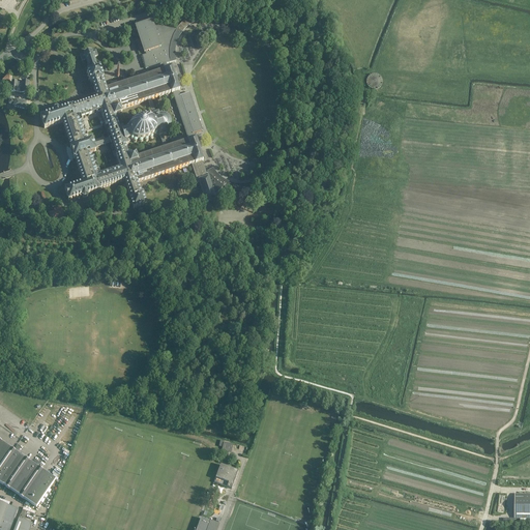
[(176,46),(176,45),(177,43),(177,42),(178,40),(178,38),(179,38),(179,37),(180,35),(181,34),(182,33),(183,31),(185,29),(186,28),(187,27),(189,26),(190,25),(193,24),(194,23),(196,22),(197,22),(199,21),(197,15),(195,16),(194,16),(190,17),(189,18),(187,19),(185,21),(184,21),(182,23),(180,25),(179,26),(178,27),(177,28),(176,30),(169,28),(153,25),(152,22),(136,27),(144,53),(145,53),(146,55),(142,56),(145,69),(163,64),(165,70),(164,70),(160,72),(146,77),(107,90),(102,79),(104,79),(99,67),(97,68),(95,63),(93,57),(97,56),(95,51),(92,52),(84,54),(84,55),(80,56),(82,61),(86,60),(89,70),(87,71),(90,83),(91,83),(95,92),(97,99),(74,108),(72,106),(59,111),(59,110),(57,109),(54,110),(53,112),(54,113),(40,117),(45,128),(63,122),(70,146),(71,147),(70,147),(75,159),(76,158),(84,183),(65,189),(68,201),(82,197),(82,198),(84,199),(87,198),(88,196),(88,195),(101,190),(100,189),(125,181),(130,198),(129,198),(134,209),(146,205),(142,194),(141,194),(137,183),(192,165),(197,180),(199,180),(206,203),(216,200),(214,196),(223,186),(226,188),(230,189),(231,189),(233,190),(235,190),(236,190),(238,192),(240,192),(241,192),(242,192),(245,190),(247,190),(249,190),(251,190),(253,189),(255,189),(253,182),(251,183),(248,183),(247,184),(245,184),(243,184),(242,184),(240,184),(239,184),(237,184),(235,184),(234,183),(232,183),(230,183),(229,182),(228,182),(226,181),(225,180),(224,180),(223,179),(222,178),(219,177),(218,176),(218,175),(216,174),(215,172),(214,170),(213,169),(207,172),(208,173),(206,174),(202,162),(203,162),(196,139),(195,139),(193,134),(202,130),(189,93),(180,96),(178,91),(179,91),(172,68),(169,69),(167,63),(176,61),(176,60),(175,58),(175,56),(175,54),(175,53),(175,51),(175,49),(176,47),(176,46)]
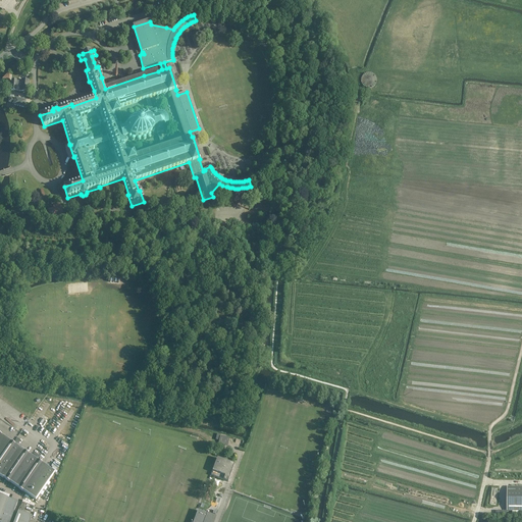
[(364,86),(374,88),(377,74),(364,72),(362,83),(365,83),(364,86)]
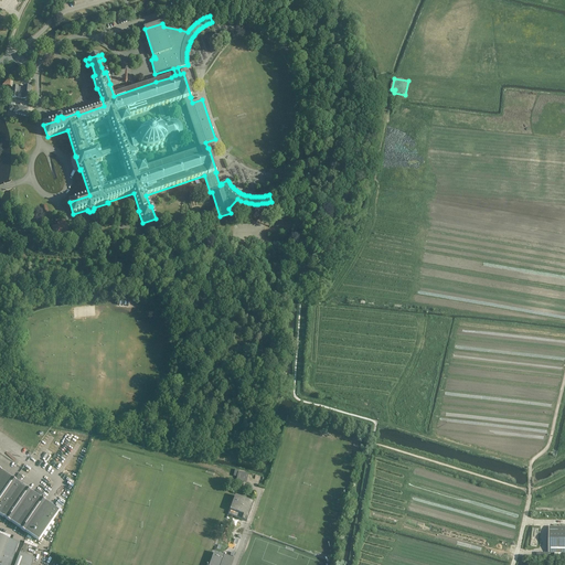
[(19,88),(13,87),(12,87),(12,98),(18,98),(22,99),(30,99),(31,87),(23,87),(23,88),(20,88),(19,88)]
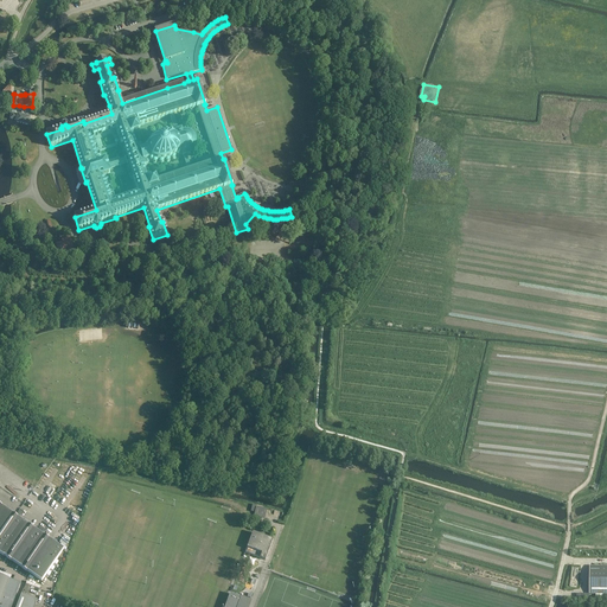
[(12,114),(11,119),(17,120),(17,122),(29,126),(30,117),(18,115),(12,114)]
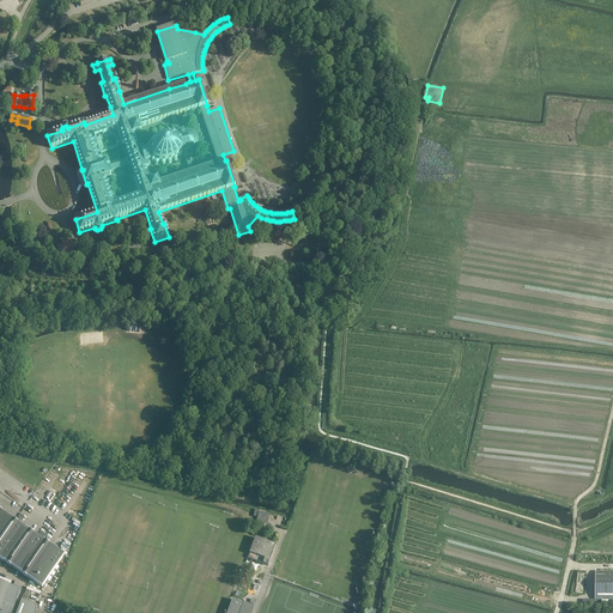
[(71,240),(64,242),(62,242),(64,244),(56,247),(60,258),(70,255),(71,258),(76,256),(71,240)]
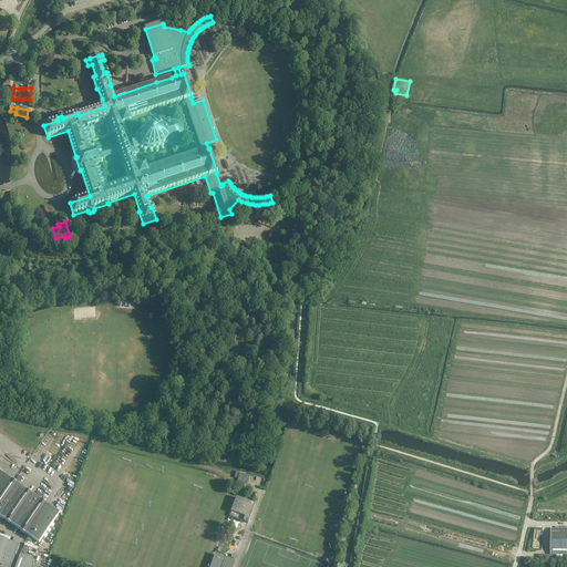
[(0,472),(0,502),(14,483),(0,472)]
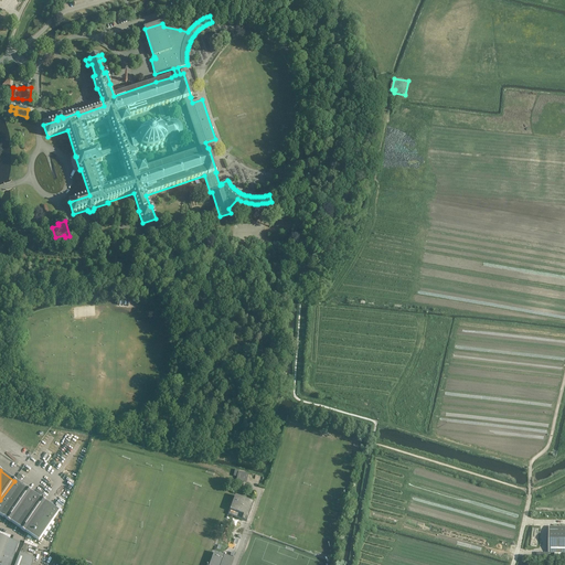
[(238,471),(236,481),(246,483),(246,482),(247,478),(248,473),(238,471)]
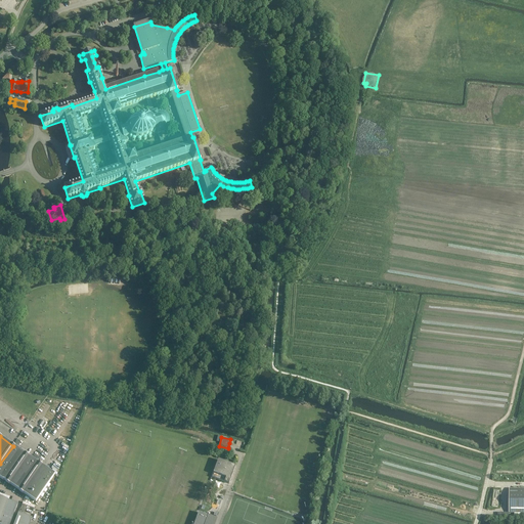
[(13,446),(0,464),(0,478),(3,480),(36,503),(55,475),(13,446)]
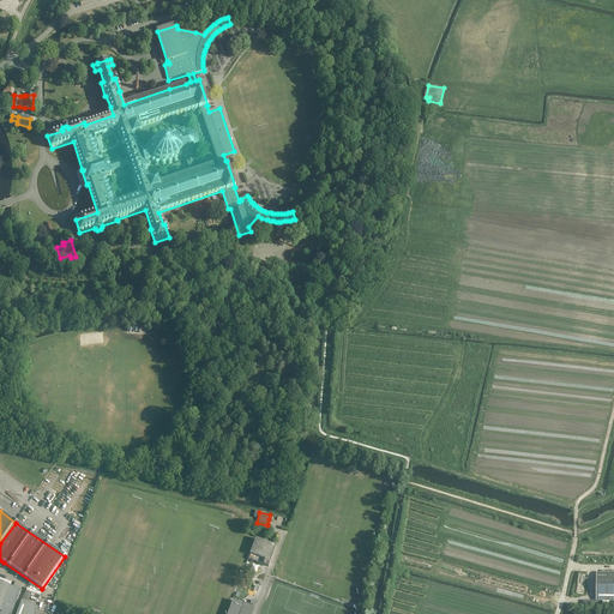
[(276,547),(256,539),(248,559),(269,567),(276,547)]
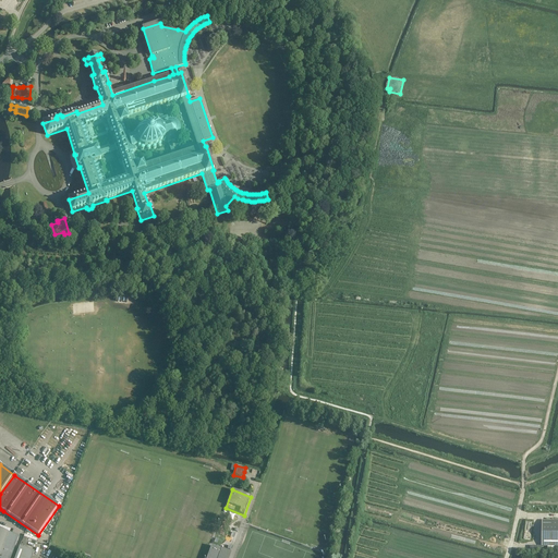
[(557,521),(543,521),(542,545),(557,545),(557,521)]
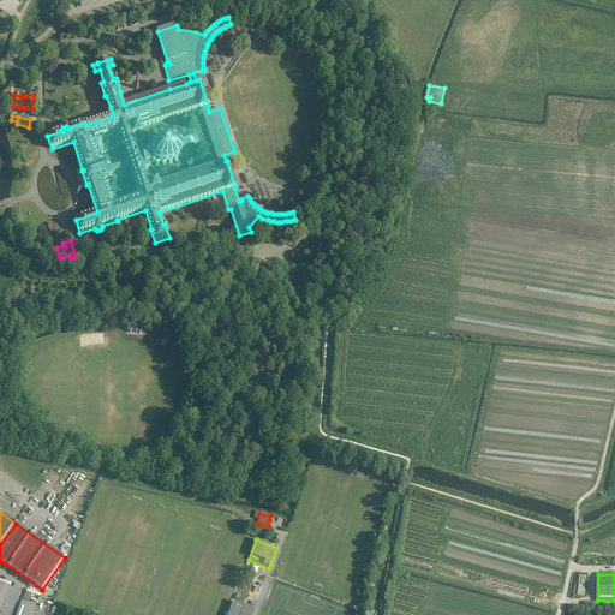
[(0,583),(0,614),(11,614),(21,591),(9,586),(0,583)]
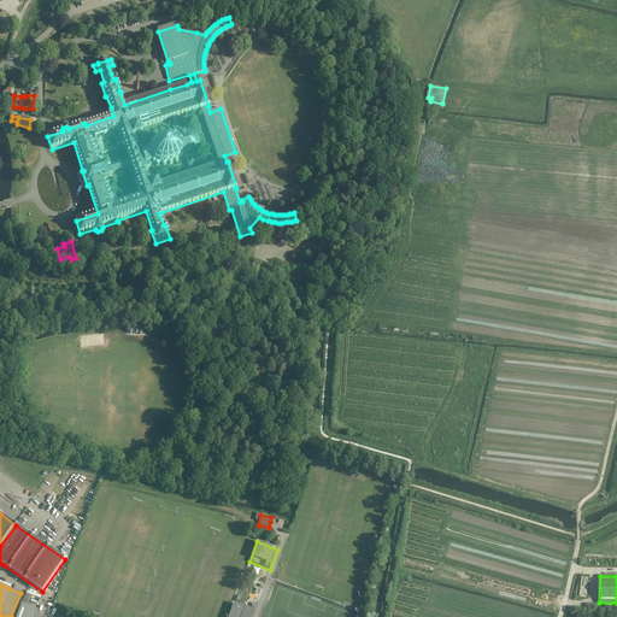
[(35,616),(39,611),(28,607),(31,595),(30,595),(30,593),(27,592),(27,594),(25,594),(24,599),(17,616),(35,616)]
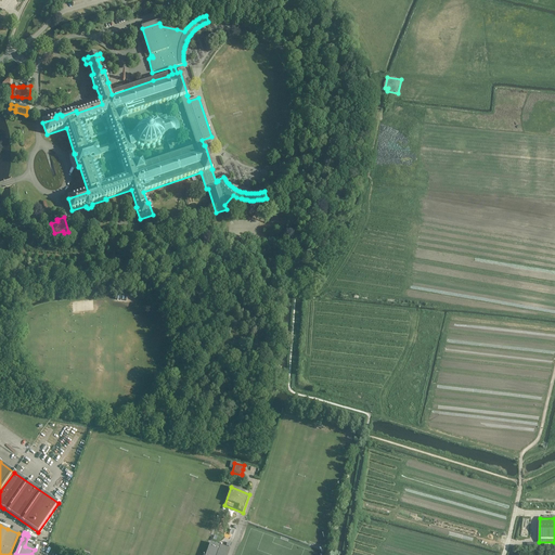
[(220,546),(210,543),(206,554),(227,554),(230,550),(221,546),(220,546)]
